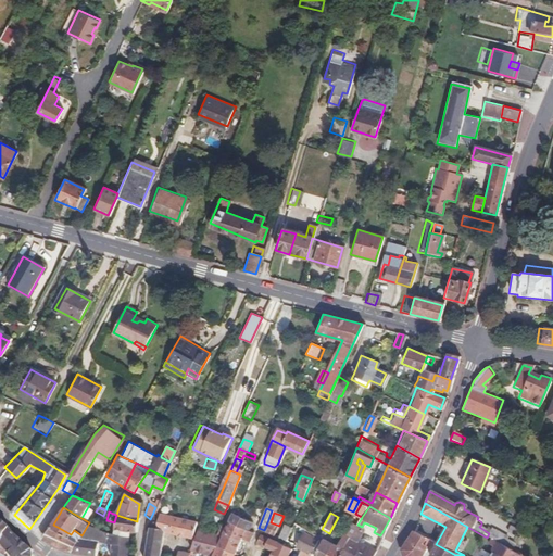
[(352,521),(357,525),(361,519),(362,517),(355,514),(352,521)]
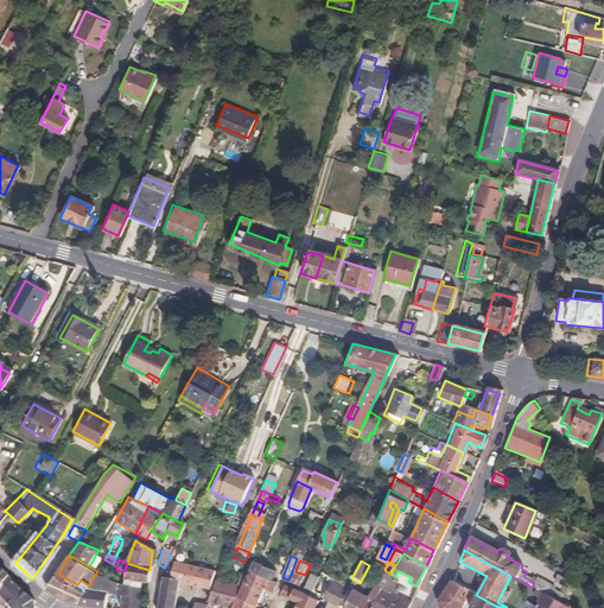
[(121,586),(118,584),(115,594),(138,597),(140,581),(148,582),(150,570),(127,563),(125,571),(121,586)]
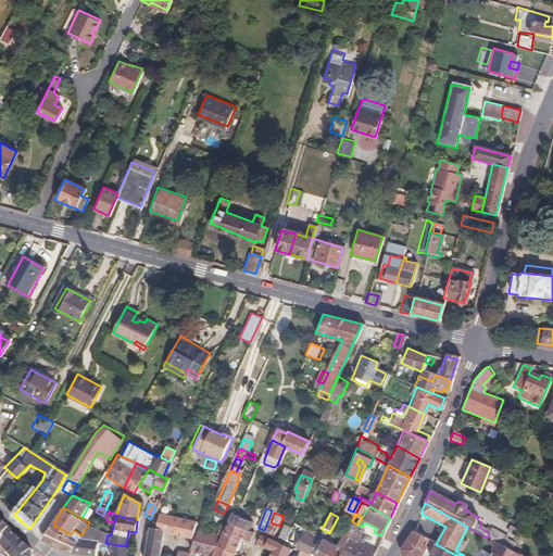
[(143,555),(159,555),(161,534),(192,539),(196,521),(152,515),(150,519),(147,528),(147,532),(146,542),(143,555)]
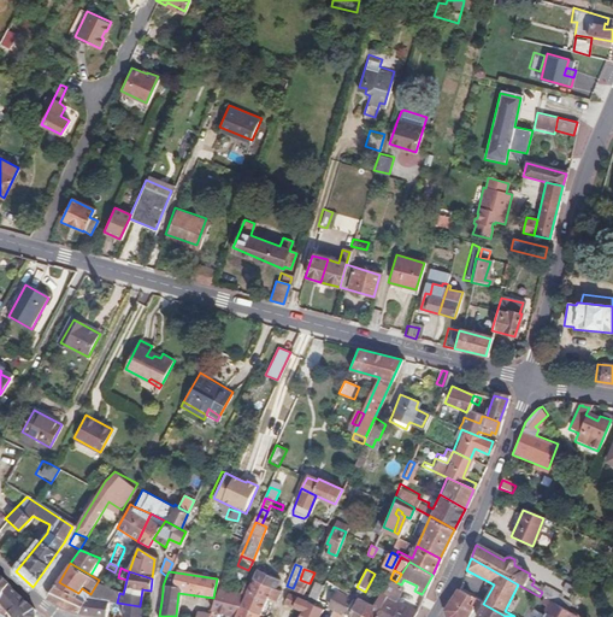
[(254,573),(251,582),(271,589),(275,581),(260,575),(257,574),(254,573)]
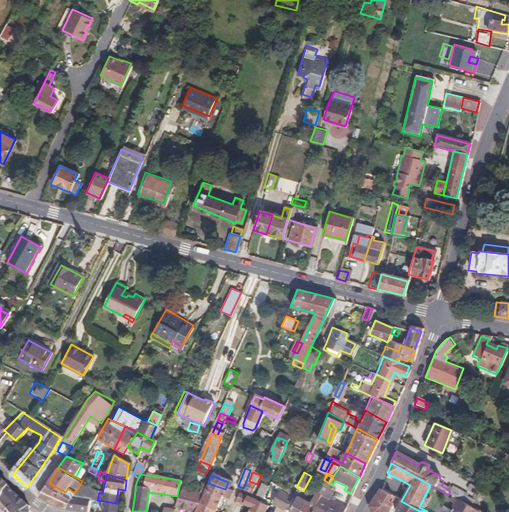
[(332,511),(340,511),(344,505),(330,499),(332,494),(326,490),(329,483),(324,480),(318,492),(323,495),(319,505),(332,511)]
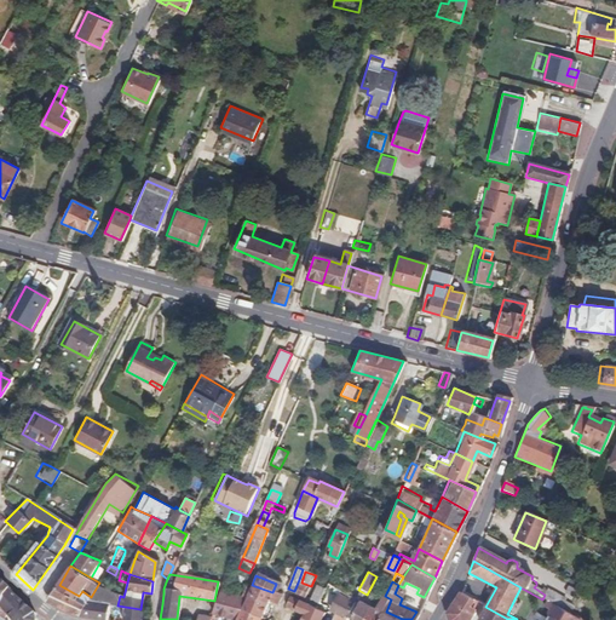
[(88,601),(79,616),(93,619),(105,619),(107,608),(122,609),(121,619),(138,619),(139,618),(140,609),(117,606),(120,596),(99,583),(91,597),(88,601)]
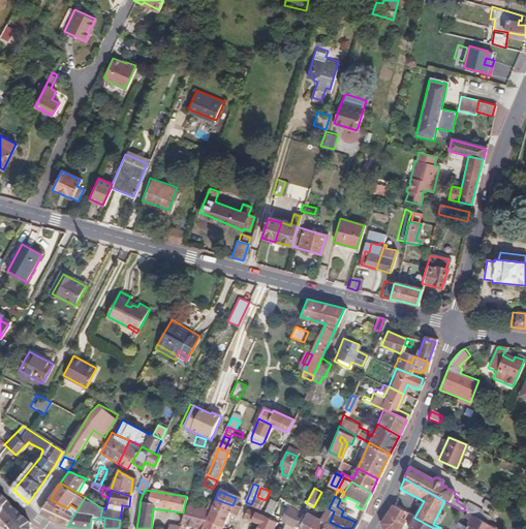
[(253,505),(261,509),(266,500),(257,497),(256,498),(253,505)]
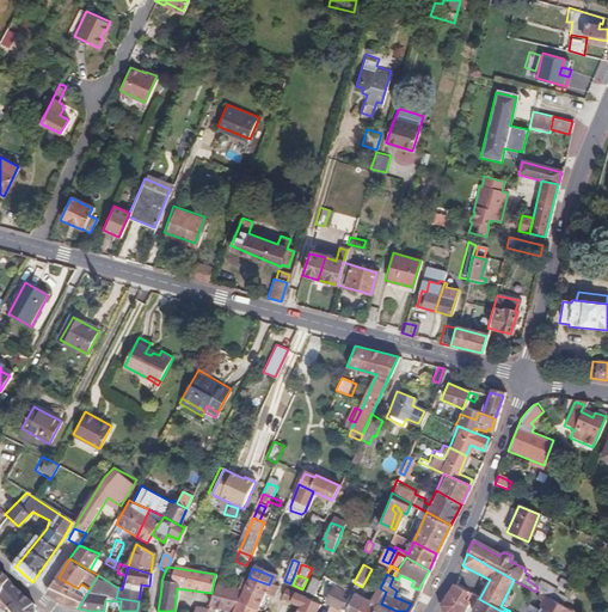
[(311,575),(305,589),(313,593),(319,579),(311,575)]
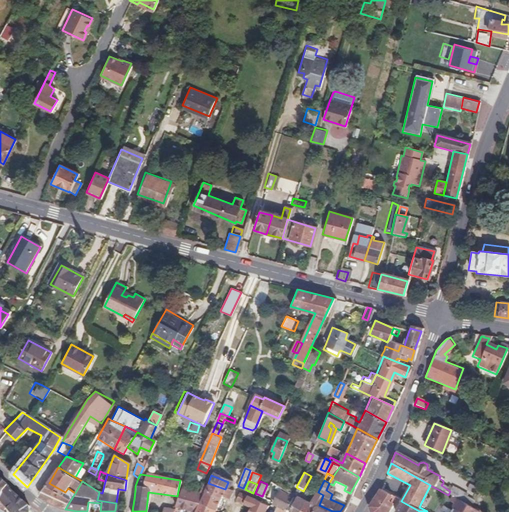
[(49,483),(39,497),(65,509),(73,496),(65,492),(49,483)]
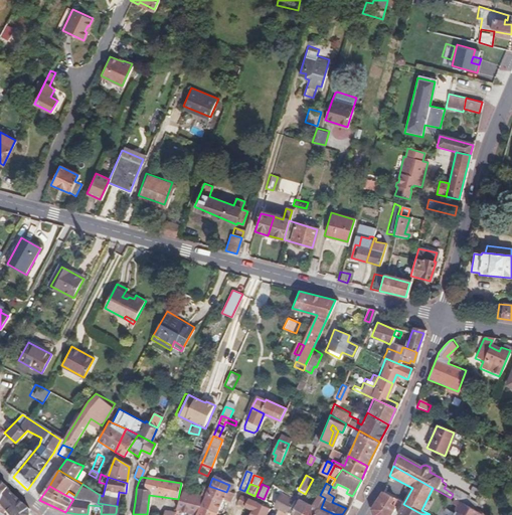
[(205,495),(208,487),(204,486),(200,493),(205,495)]
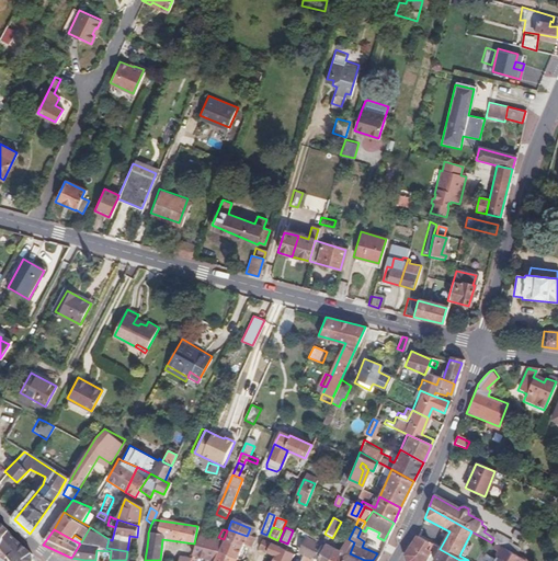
[(228,529),(224,541),(241,548),(242,546),(250,549),(254,539),(249,537),(247,536),(228,529)]
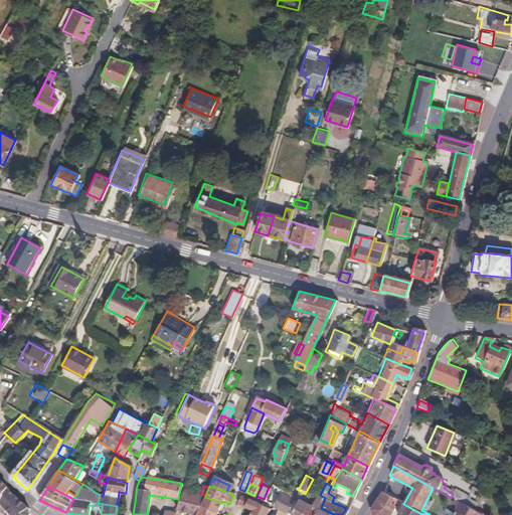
[(266,501),(272,503),(276,491),(269,489),(266,501)]
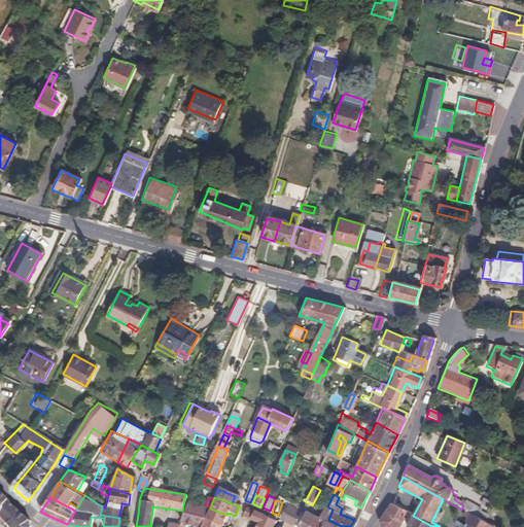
[(12,508),(5,501),(0,508),(0,523),(2,525),(12,508)]
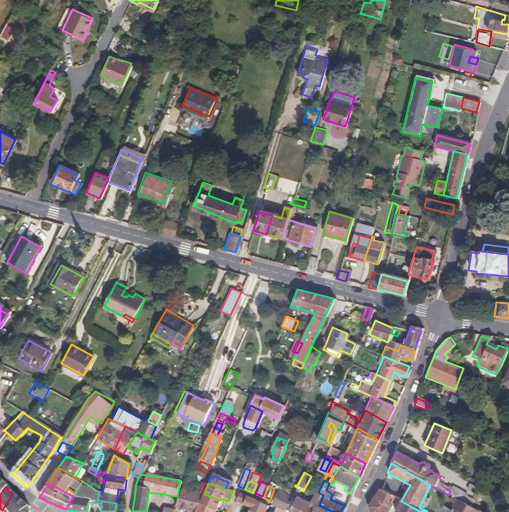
[(181,487),(176,507),(188,511),(196,511),(199,505),(203,495),(188,489),(181,487)]
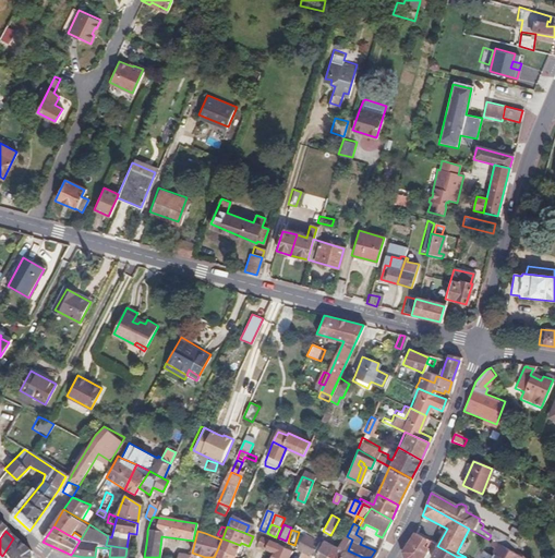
[(525,542),(527,536),(519,531),(515,536),(525,542)]
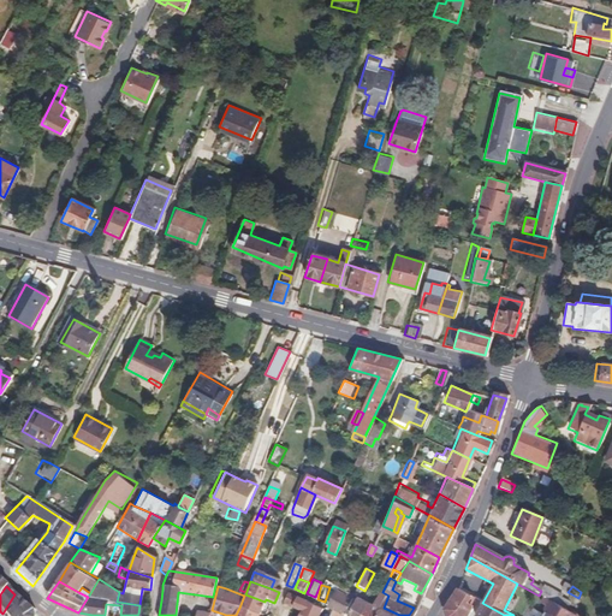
[(345,615),(356,594),(342,587),(332,604),(337,608),(331,615),(345,615)]
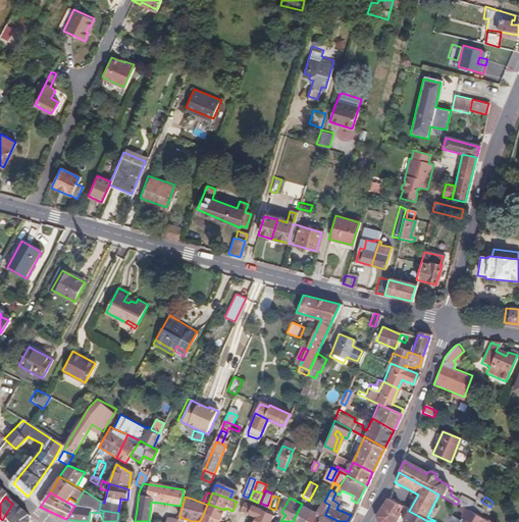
[(401,507),(387,499),(376,515),(378,521),(427,521),(409,511),(403,521),(397,518),(401,512),(399,510),(401,507)]
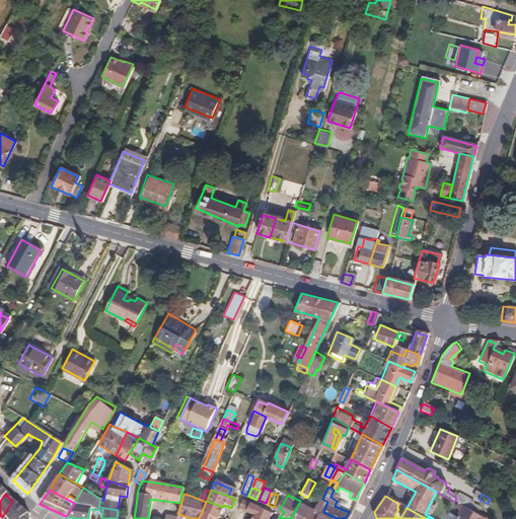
[(461,497),(460,500),(458,504),(464,507),(468,501),(461,497)]
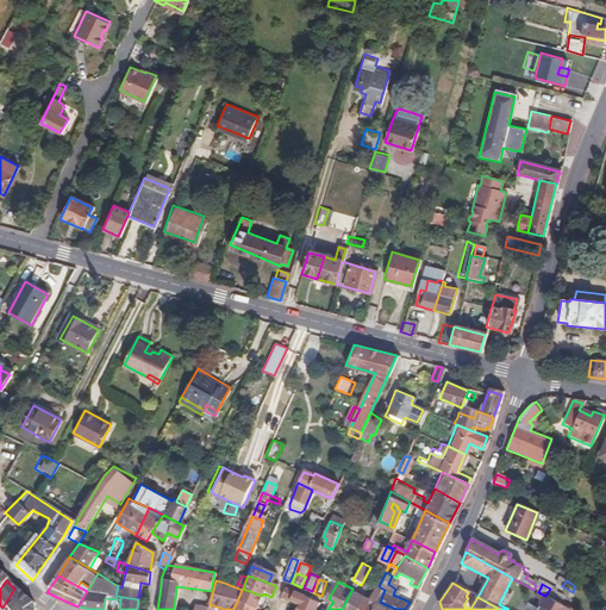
[(280,596),(289,601),(293,591),(283,586),(280,596)]
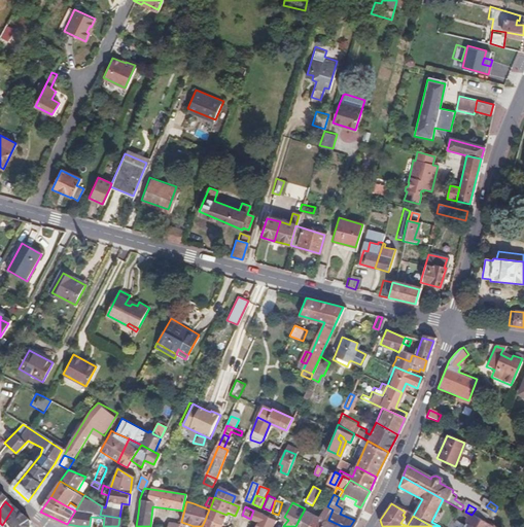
[(321,517),(328,520),(333,510),(327,506),(321,517)]
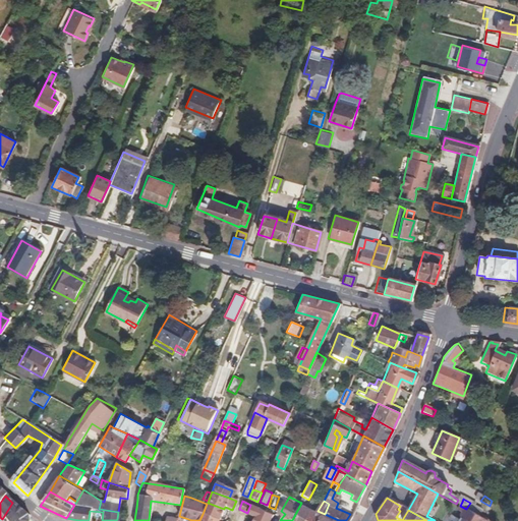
[(12,503),(2,519),(4,520),(27,520),(27,516),(12,503)]
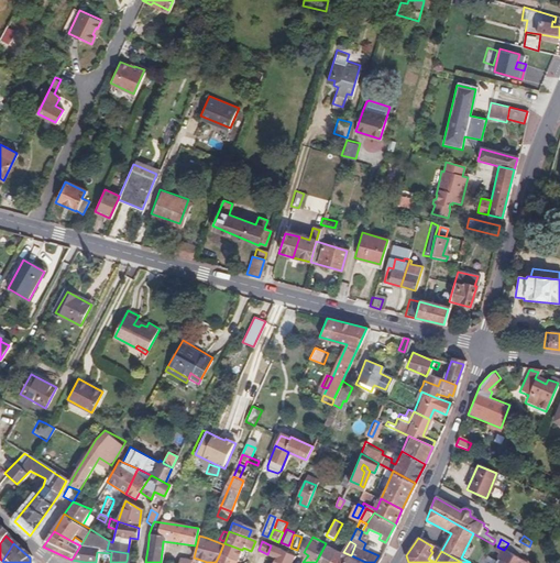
[(223,544),(219,555),(238,562),(242,550),(224,543),(223,544)]
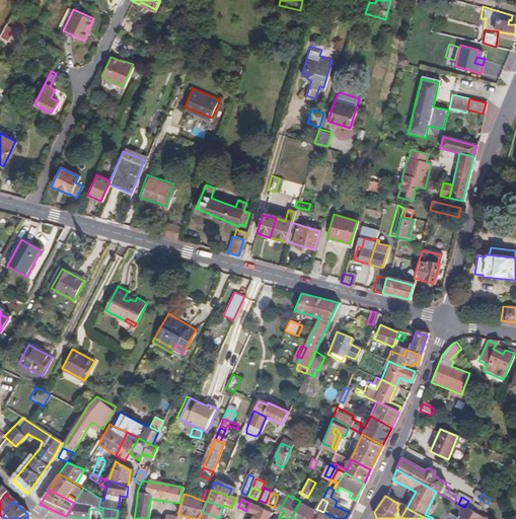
[(475,505),(468,501),(464,507),(472,512),(474,507),(475,505)]
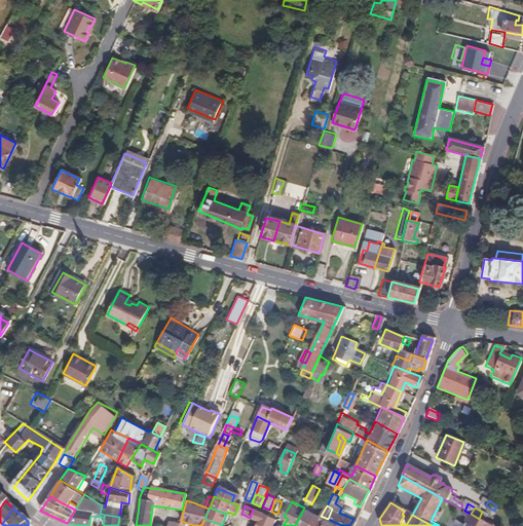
[(250,518),(256,521),(260,512),(253,510),(250,518)]
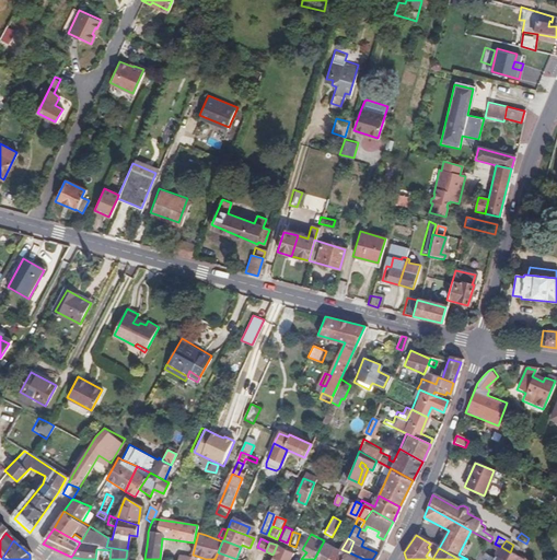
[(318,559),(331,559),(337,547),(327,543),(318,559)]
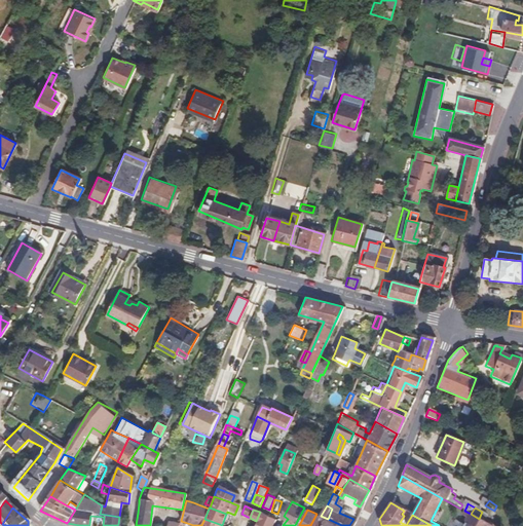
[(489,525),(490,525),(488,524),(479,519),(471,514),(464,511),(463,510),(461,515),(467,517),(463,521),(468,524),(465,525),(489,525)]
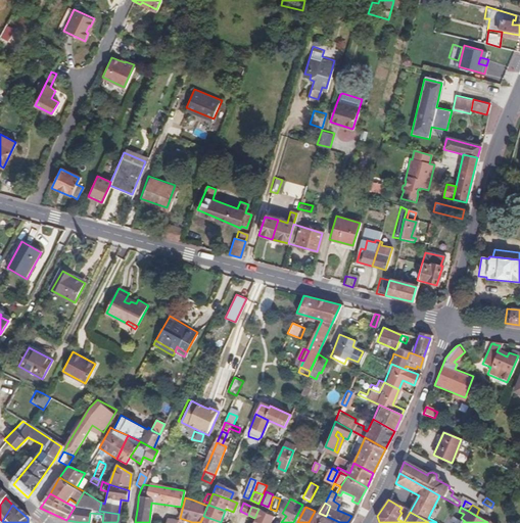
[(410,512),(402,508),(399,511),(402,513),(397,519),(404,522),(410,512)]
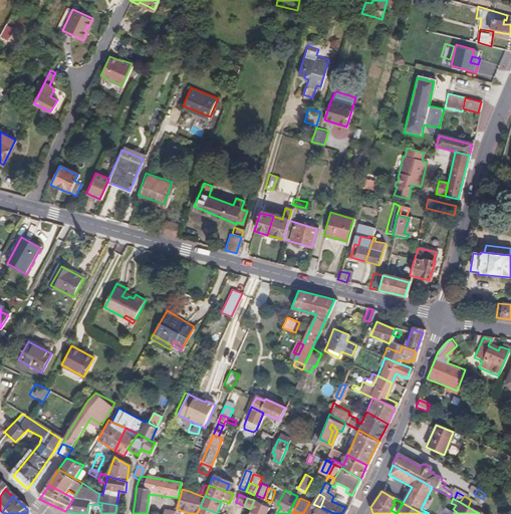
[(250,509),(247,513),(264,513),(268,506),(254,500),(250,509)]
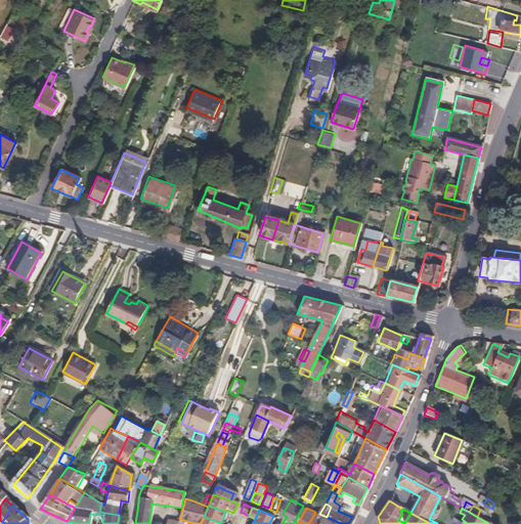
[(309,523),(322,523),(327,517),(319,514),(315,512),(309,523)]
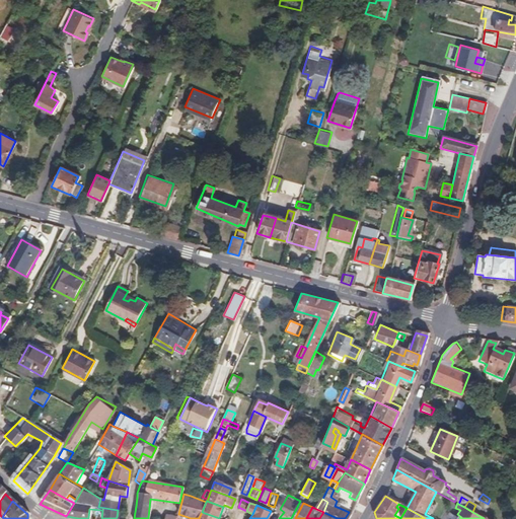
[(484,512),(474,507),(472,512),(482,517),(484,512)]
